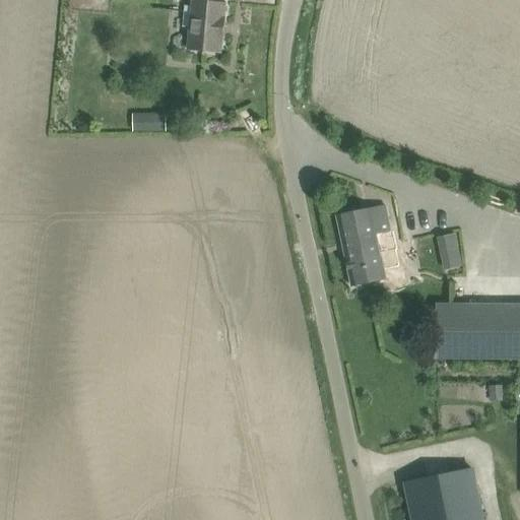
[(188,0),(193,1),(188,50),(201,52),(221,54),(222,41),(223,41),(225,18),(226,3),(217,2),(217,0),(188,0)]
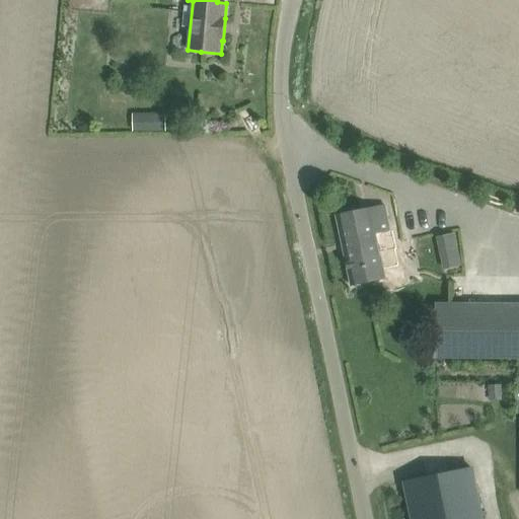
[(165,114),(149,114),(149,132),(166,132),(165,114)]
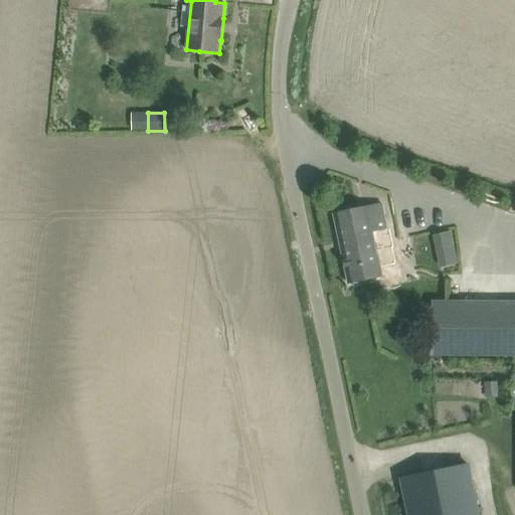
[(377,253),(391,250),(381,203),(334,213),(349,284),(382,277),(377,253)]
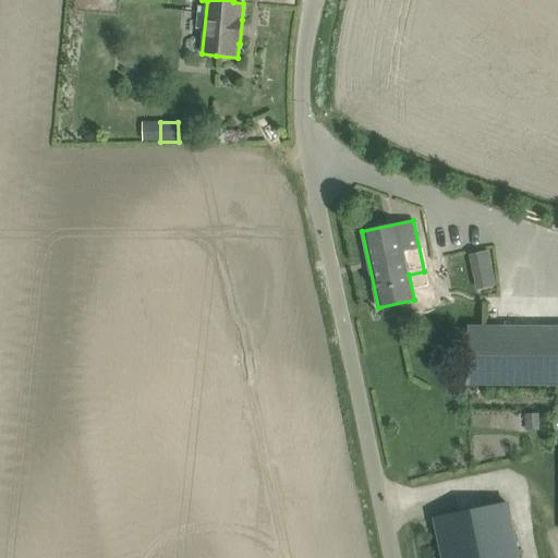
[(473,289),(494,286),(488,250),(466,253),(473,289)]
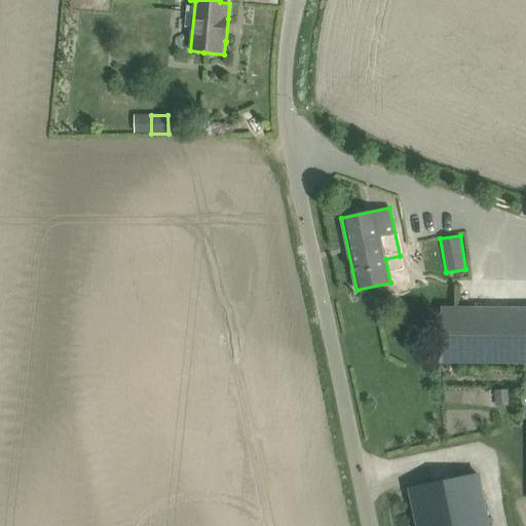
[(525,308),(442,308),(442,363),(525,363),(525,308)]
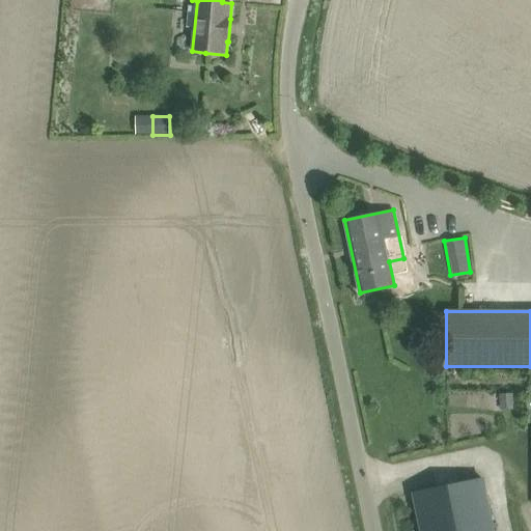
[(415,493),(422,530),(493,530),(482,478),(415,493)]
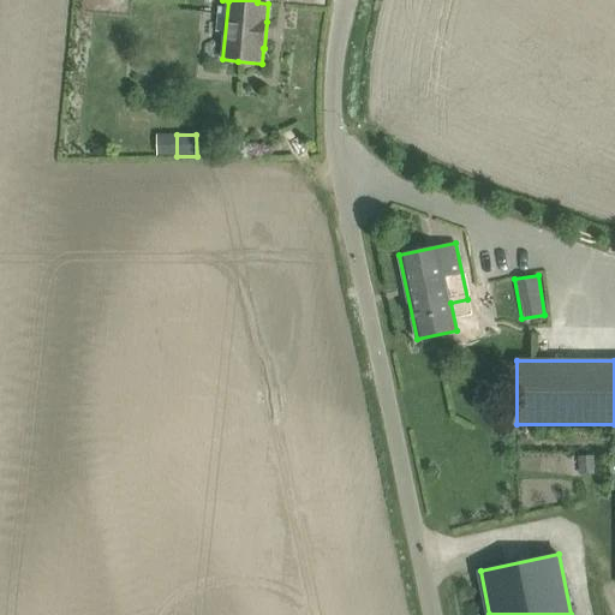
All buildings are outlined.
